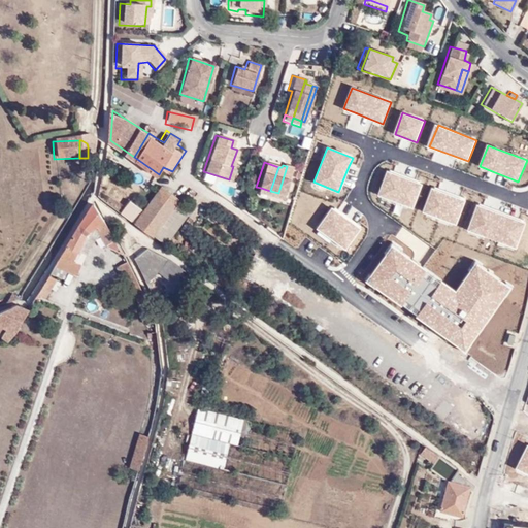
[(292,167),(287,166),(278,193),(284,195),(292,167)]
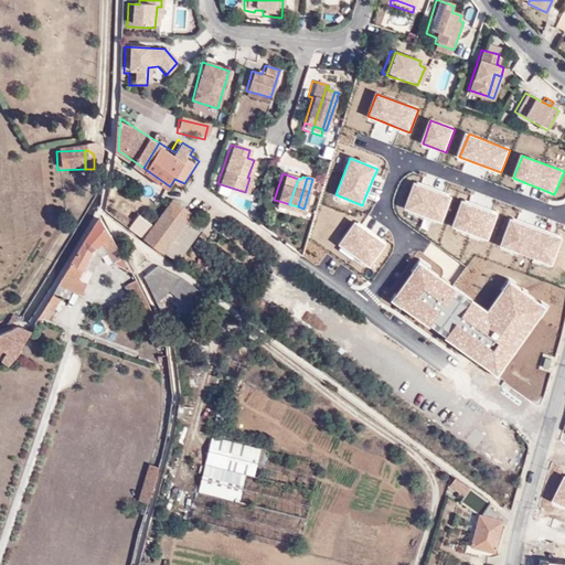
[(425,190),(416,187),(407,211),(443,224),(451,200),(440,195),(425,190)]
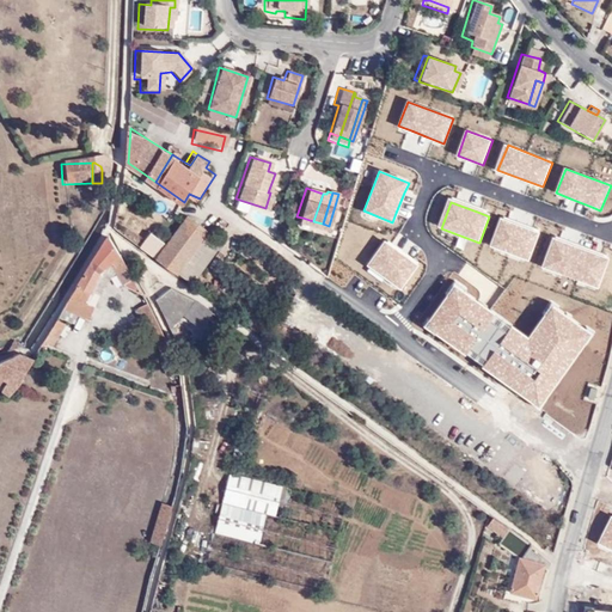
[(295,224),(311,230),(313,221),(303,218),(297,216),(295,224)]
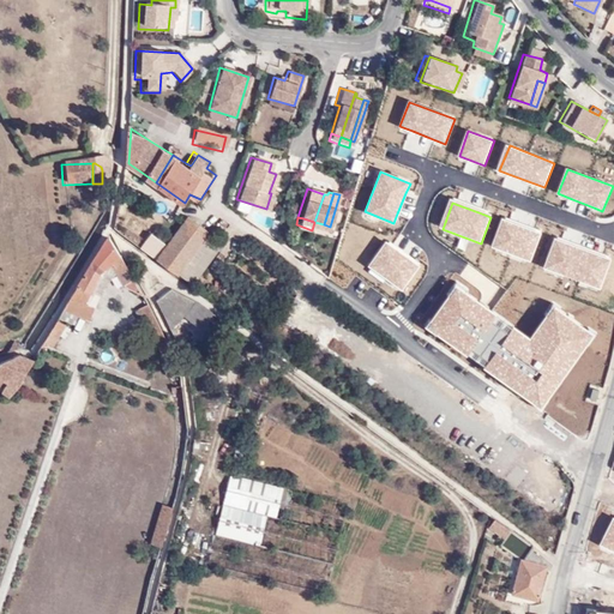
[(151,265),(170,280),(205,235),(184,221),(151,265)]
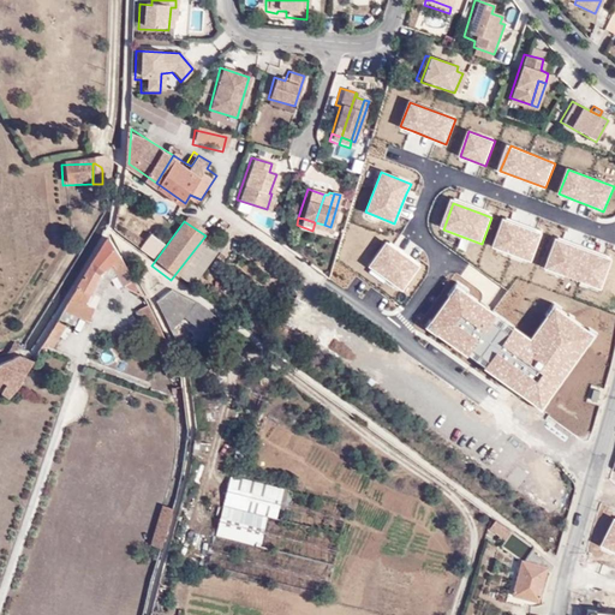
[(512,224),(503,221),(494,248),(533,261),(543,236),(530,231),(512,224)]
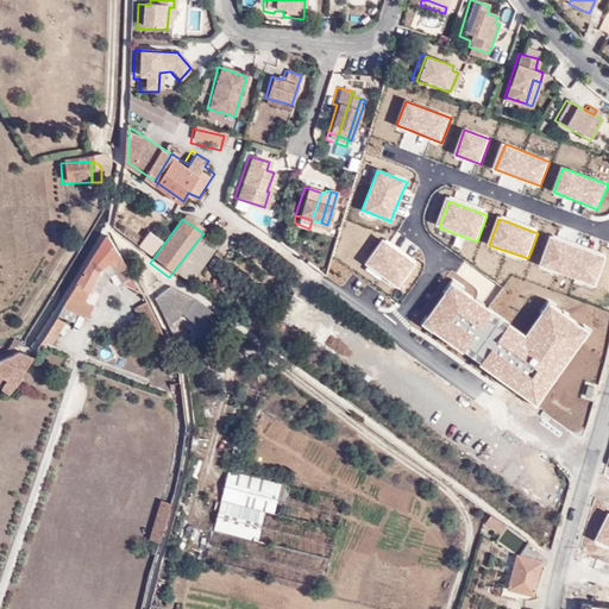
[(309,228),(319,231),(321,223),(312,220),(309,228)]
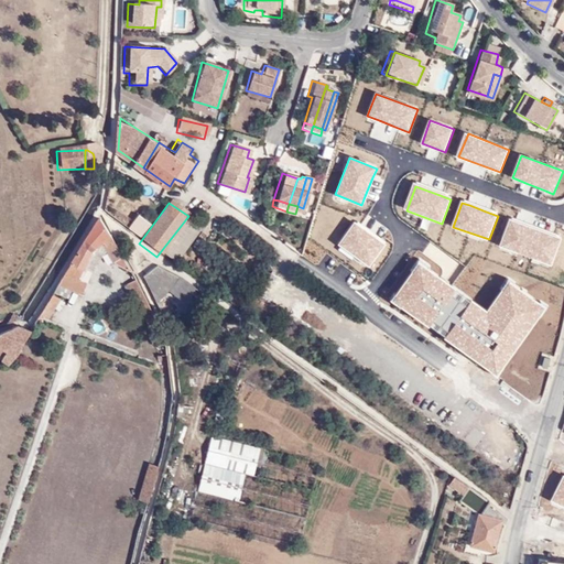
[(188,216),(158,257),(173,267),(203,227),(188,216)]
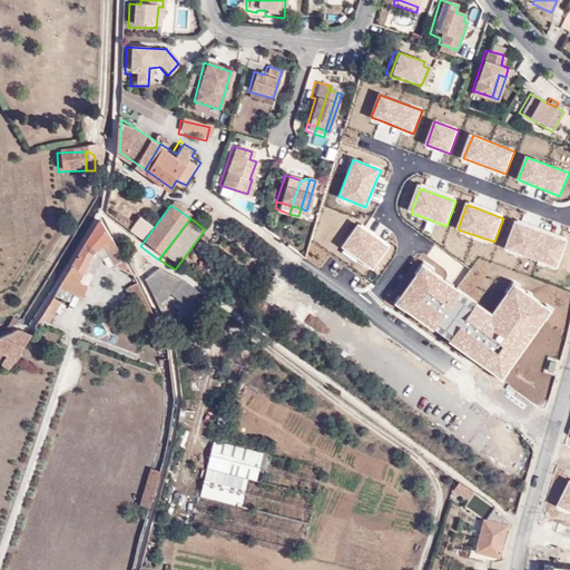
[(123,261),(97,223),(52,295),(64,303),(68,294),(80,300),(87,286),(77,282),(82,271),(91,273),(99,252),(111,266),(123,261)]
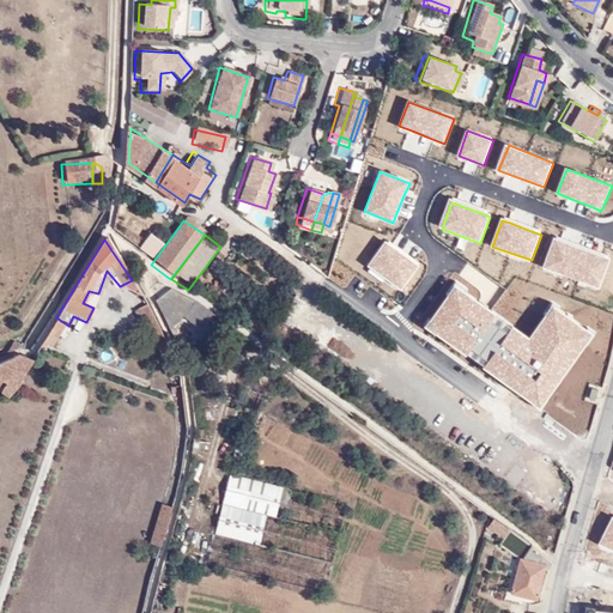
[(562,242),(554,240),(545,265),(599,287),(610,261),(602,259),(582,250),(562,242)]
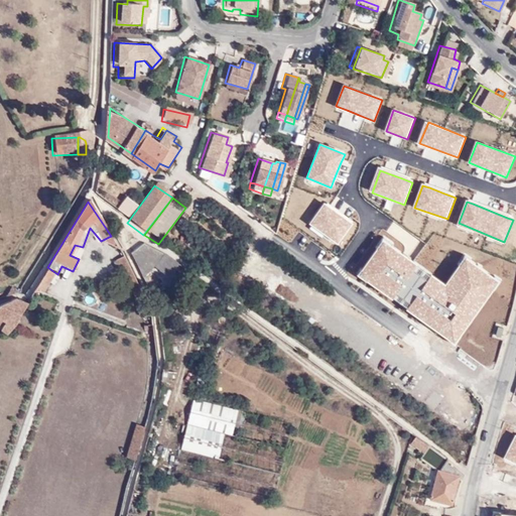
[(334,210),(325,204),(310,223),(338,242),(352,223),(343,217),(334,210)]
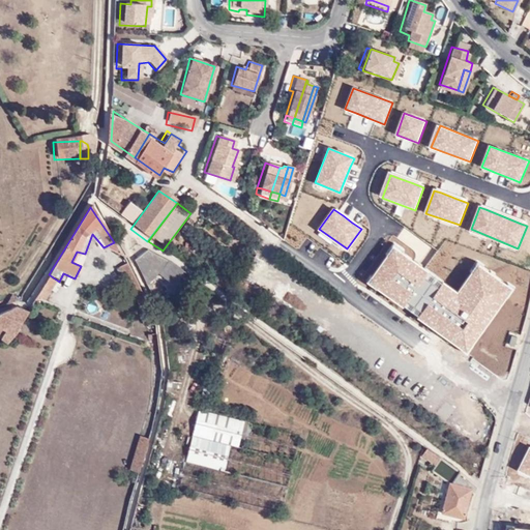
[(388,255),(395,261),(402,253),(404,249),(394,242),(386,254),(388,255)]
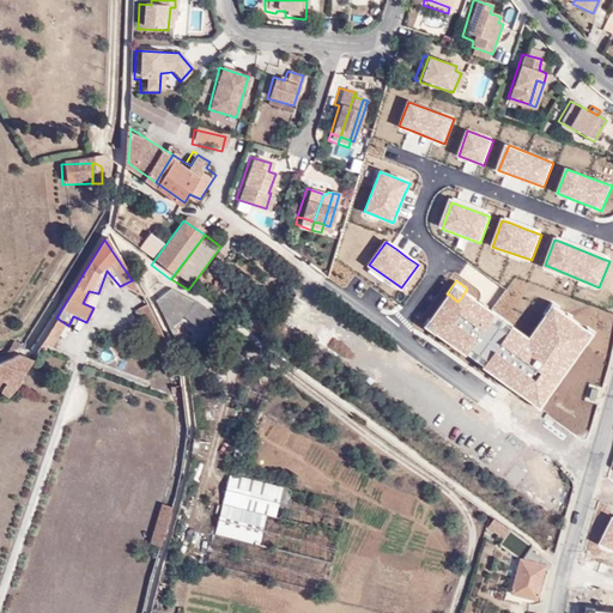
[(83,303),(93,308),(98,293),(89,291),(83,303)]
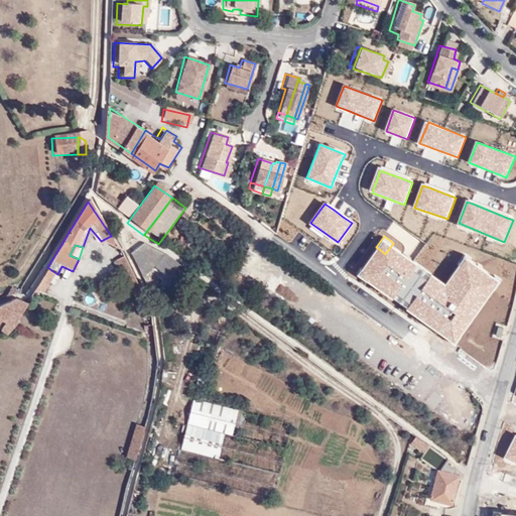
[(147,272),(161,255),(141,245),(127,256),(149,312),(158,306),(156,303),(162,299),(147,272)]
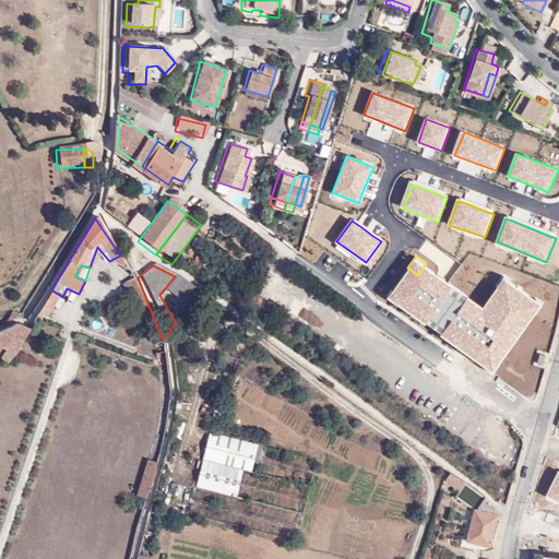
[(528,309),(534,300),(509,282),(502,290),(498,287),(488,300),(496,306),(490,313),(483,309),(466,297),(463,301),(448,290),(451,286),(440,277),(424,266),(417,275),(409,269),(393,292),(401,298),(399,301),(426,321),(429,317),(444,328),(441,332),(462,347),(464,345),(473,351),(471,354),(488,366),(494,358),(497,361),(518,333),(514,331),(520,323),(523,325),(533,312),(528,309)]
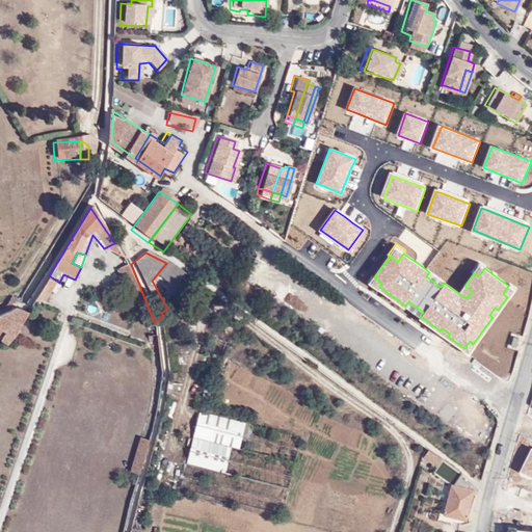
[(484,268),(485,266),(479,262),(473,272),(474,273),(478,276),(484,268)]
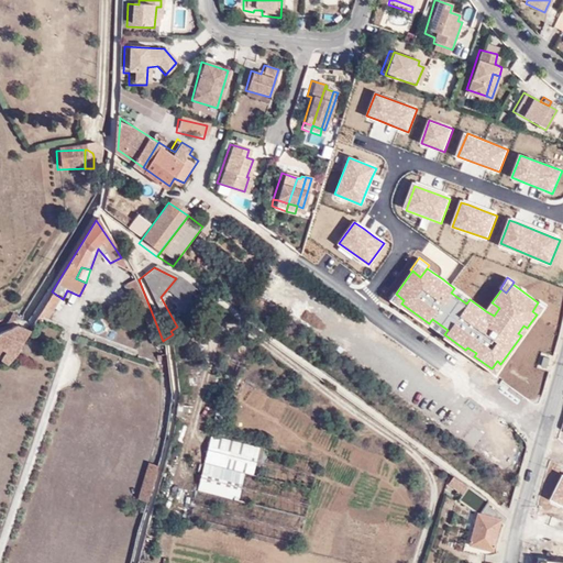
[(466,304),(470,299),(454,288),(451,293),(466,304)]
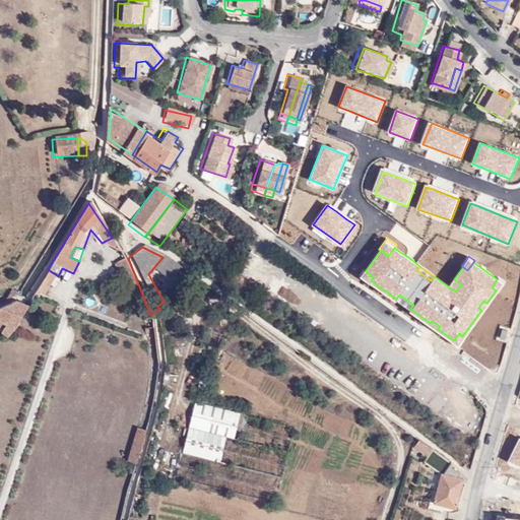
[(371,280),(373,277),(366,271),(364,270),(360,276),(369,283),(371,280)]
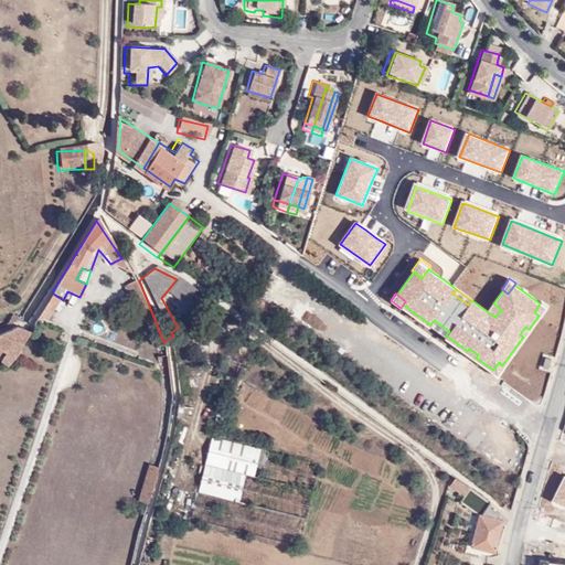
[(55,301),(50,297),(38,317),(44,321),(55,301)]
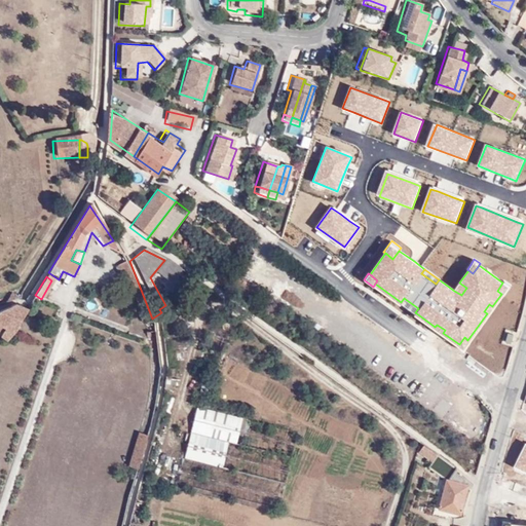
[(510,286),(504,282),(502,283),(497,291),(501,294),(503,295),(510,286)]
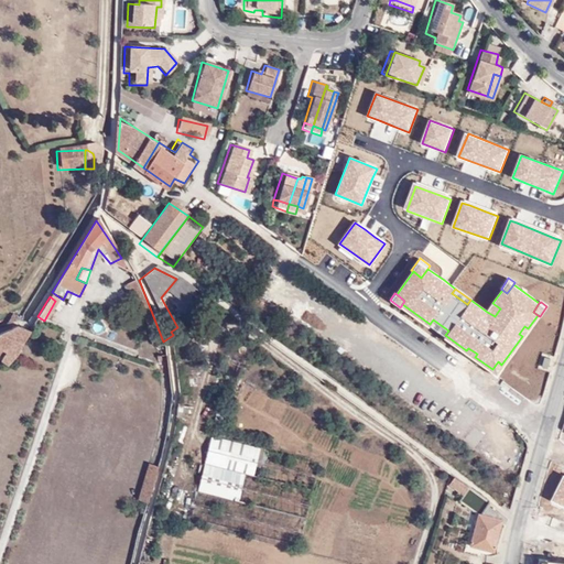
[(500,308),(492,303),(487,312),(495,316),(500,308)]
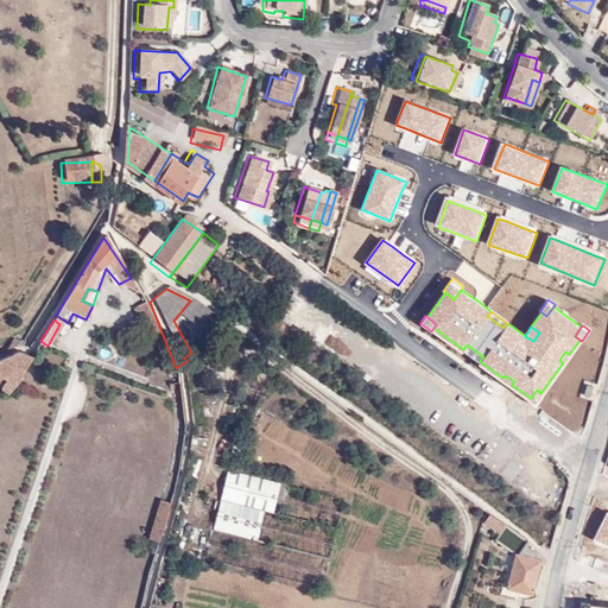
[(467,344),(463,349),(480,361),(483,356),(467,344)]
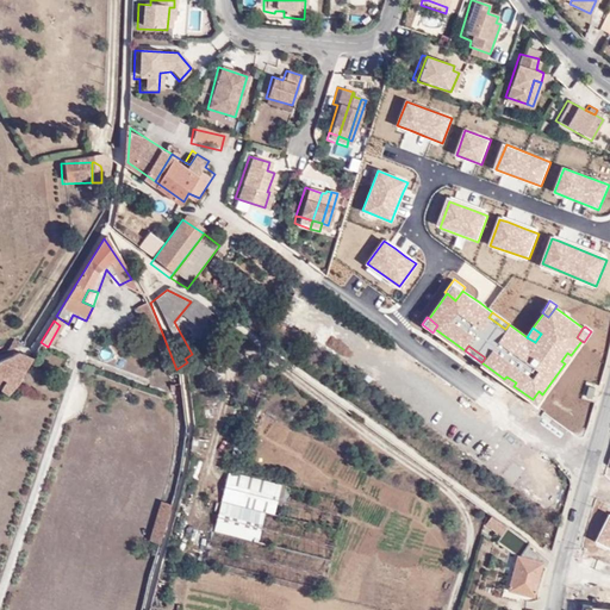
[(42,349),(38,347),(32,358),(36,359),(42,349)]
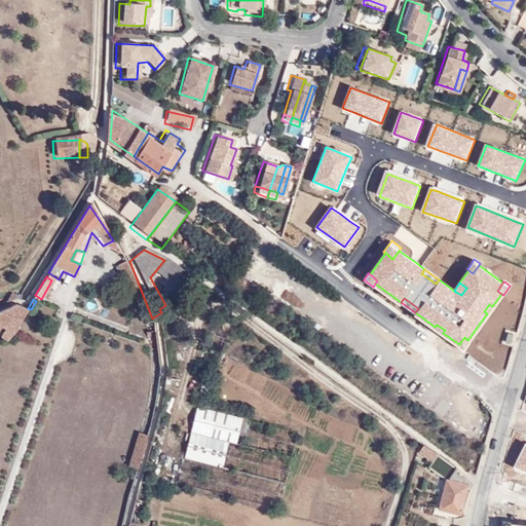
[(0,332),(4,334),(9,338),(14,330),(16,331),(29,309),(17,304),(0,315),(0,332)]
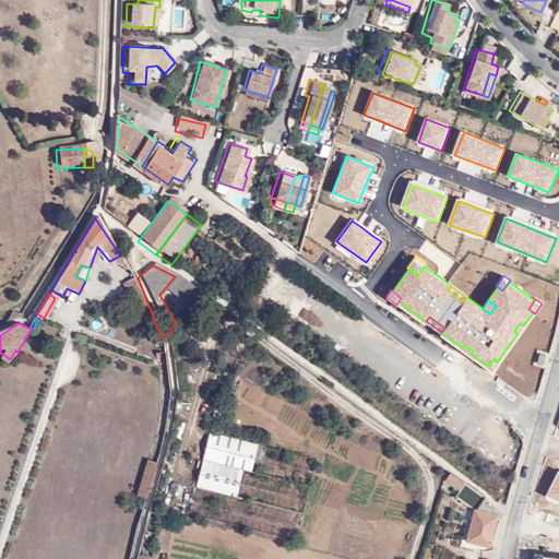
[(514,331),(518,333),(523,325),(520,323),(514,331)]
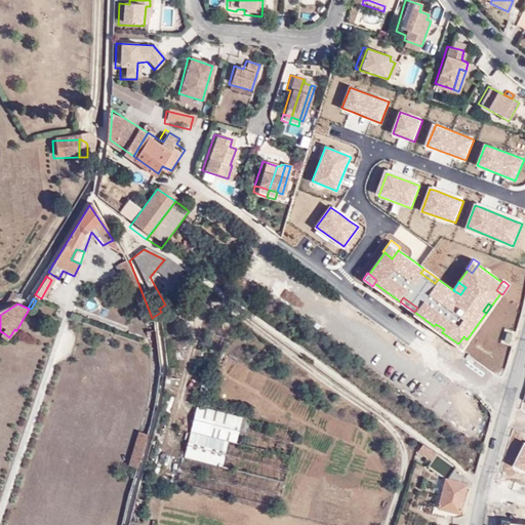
[(143,316),(135,318),(139,331),(140,337),(148,334),(143,316)]
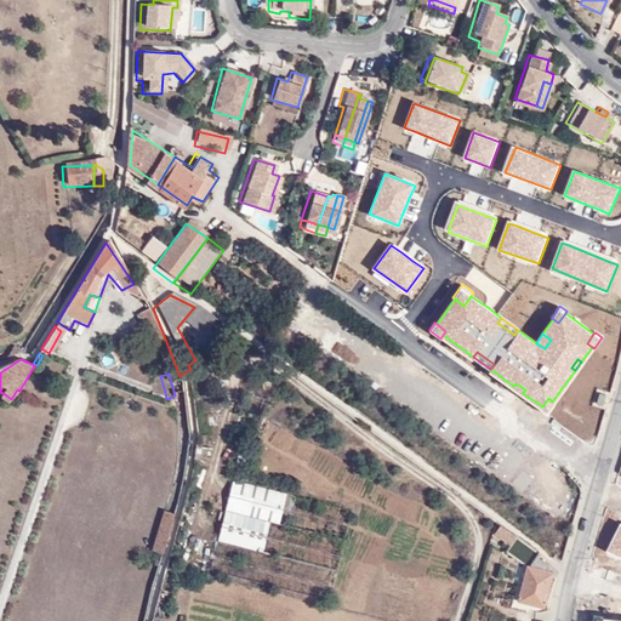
[(548,398),(542,406),(540,409),(547,414),(554,403),(552,402),(548,398)]
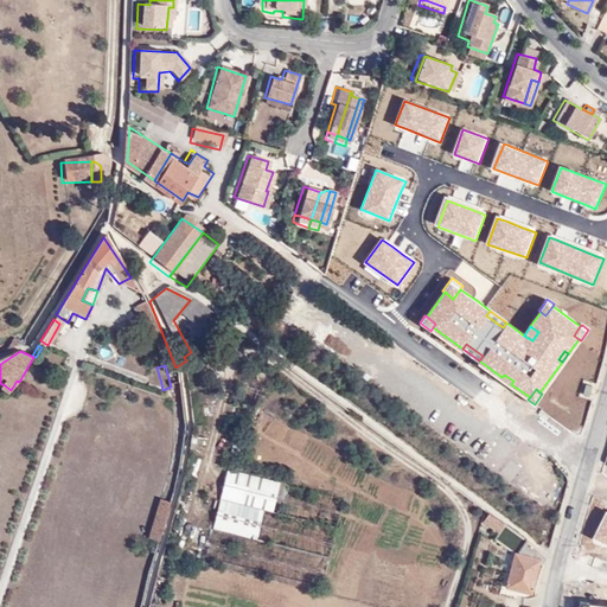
[(229,470),(222,498),(281,513),(288,485),(229,470)]
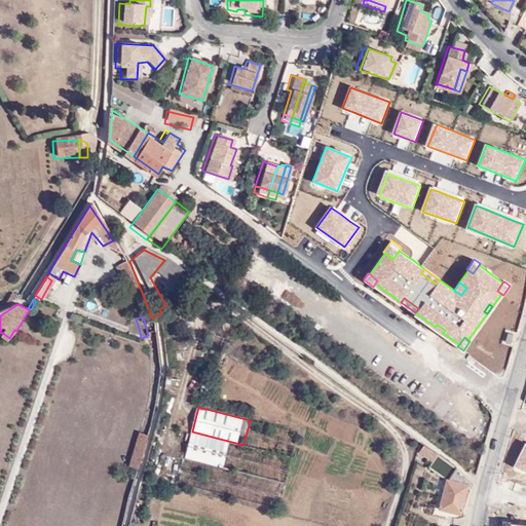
[(191,433),(185,457),(222,467),(228,442),(191,433)]
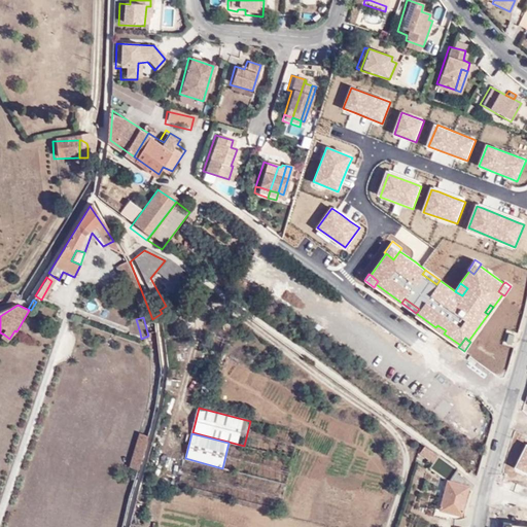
[(126,468),(134,470),(143,437),(135,434),(126,468)]
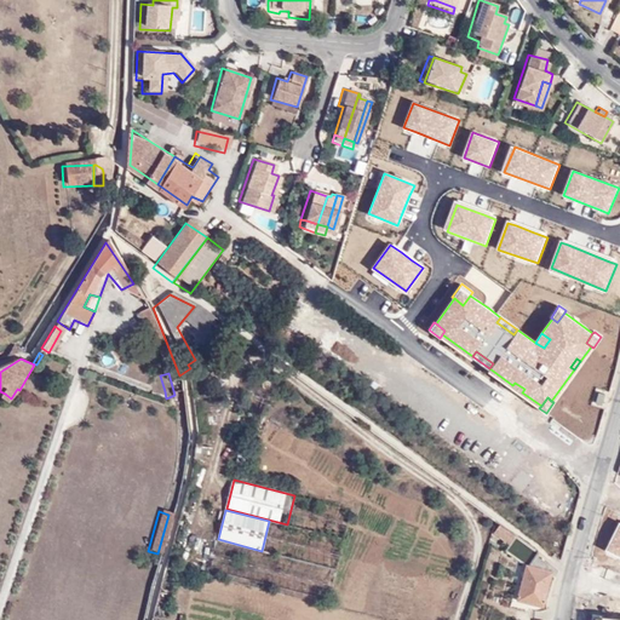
[(619,520),(606,546),(619,552),(619,520)]
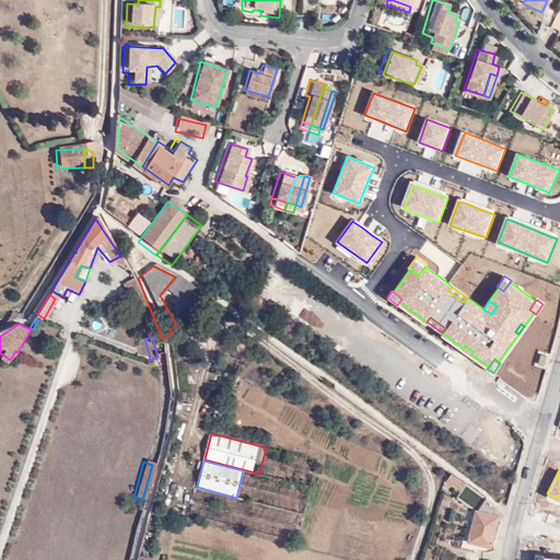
[(496,521),(499,522),(501,515),(486,498),(480,514),(476,513),(464,545),(481,551),(496,521)]
